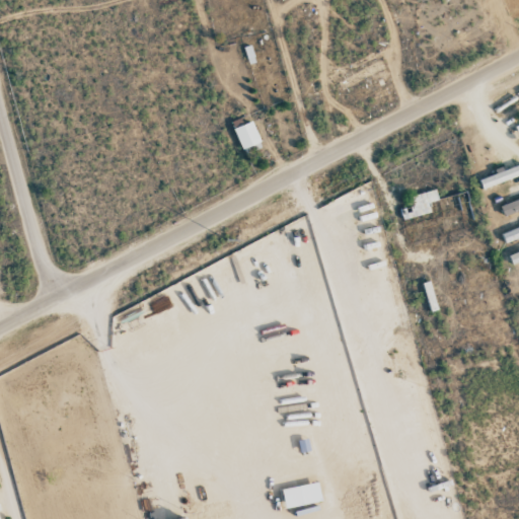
[(260,141),(251,120),(233,128),(241,148),(260,141)]
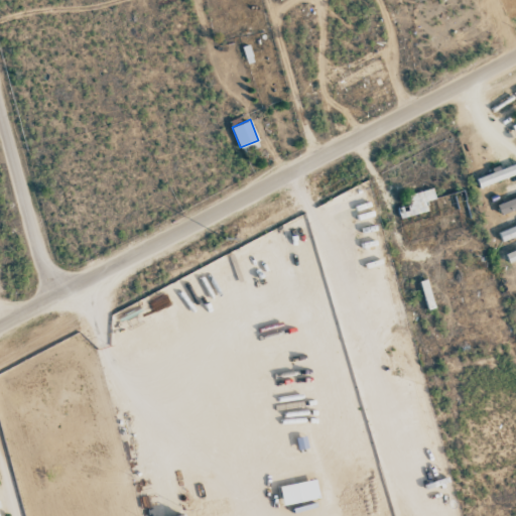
[(515,163),(476,179),(479,188),(515,174),(515,163)]
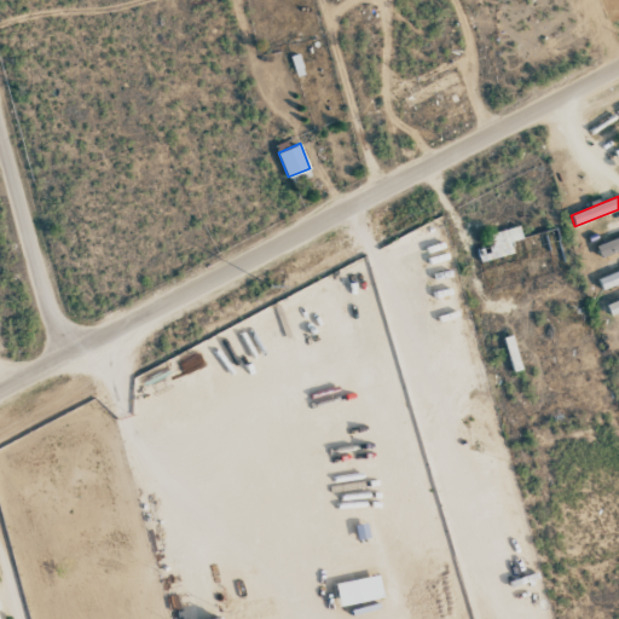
[(522,238),(519,225),(490,233),(493,247),(478,250),(480,261),(514,253),(510,242),(522,238)]
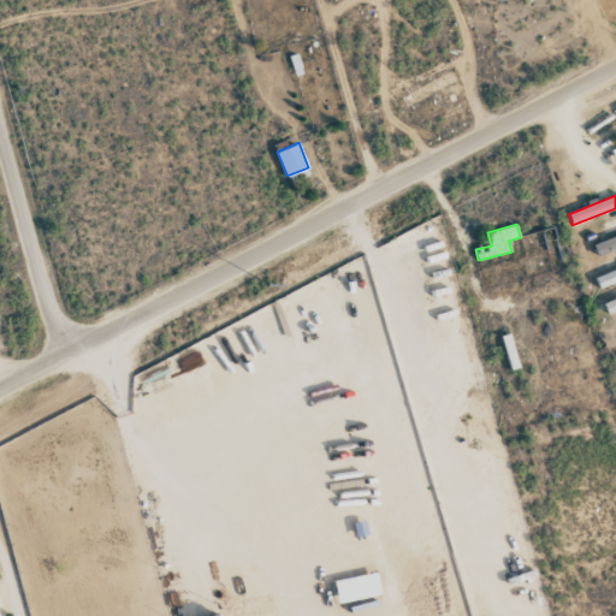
[(615,248),(615,236),(593,242),(596,254),(615,248)]
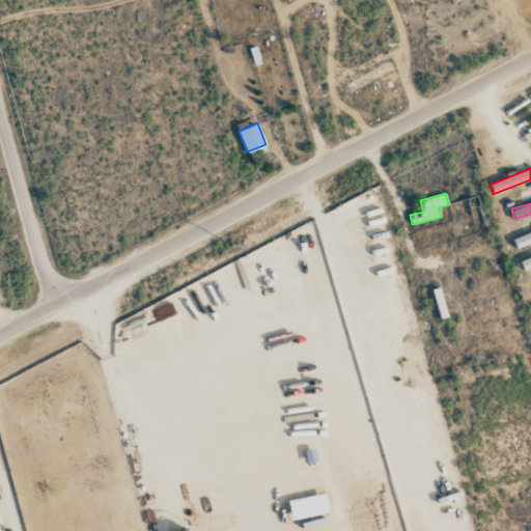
[(530,231),(512,239),(516,248),(530,242),(530,231)]
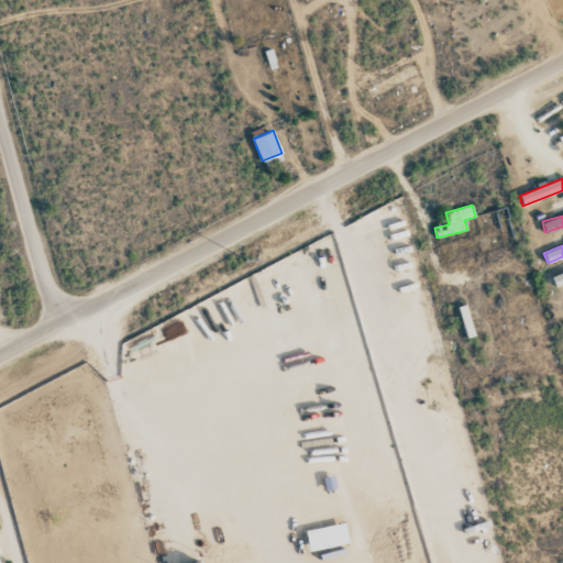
[(562,272),(551,277),(554,287),(562,283),(562,272)]
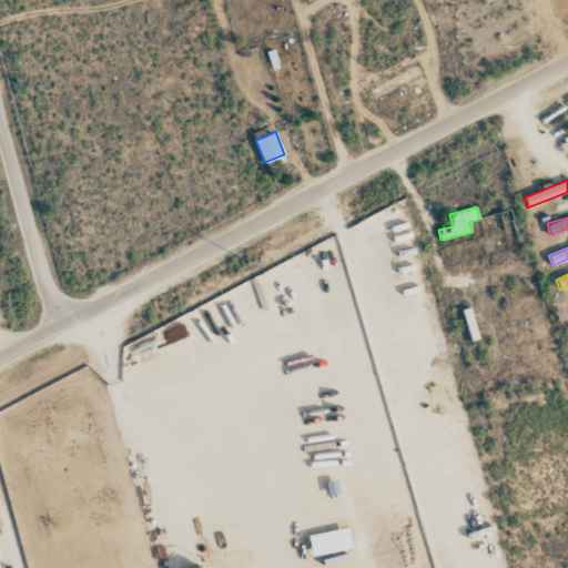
[(352,548),(346,527),(307,536),(312,556),(352,548)]
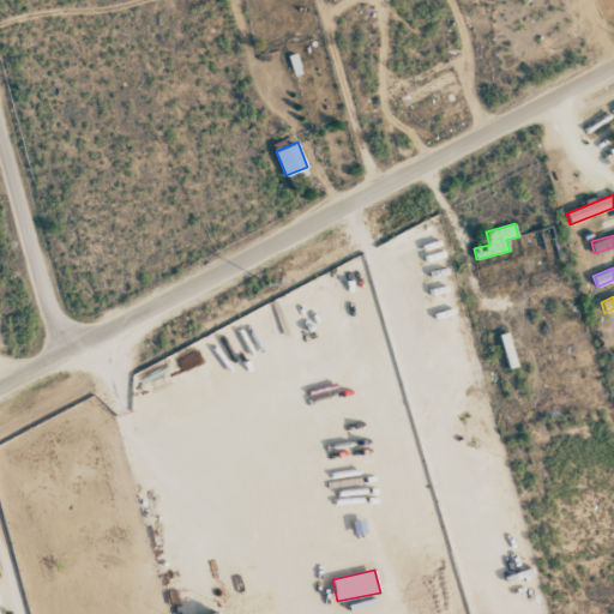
All buildings are outlined.
